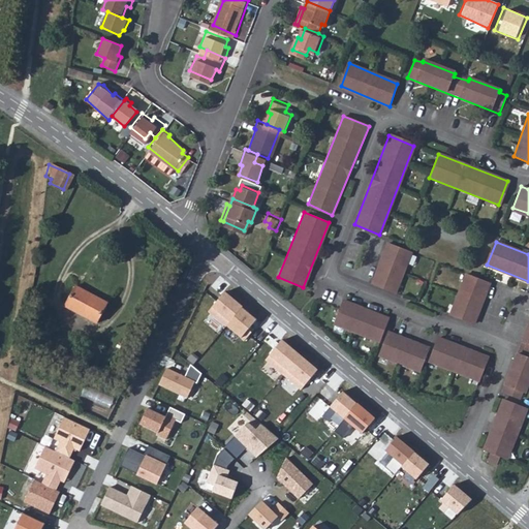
[(371,286),(395,294),(410,254),(386,245),(371,286)]
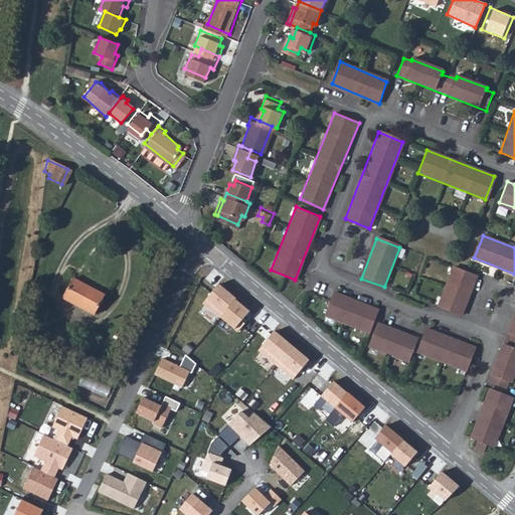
[(477,277),(454,269),(439,308),(461,317),(477,277)]
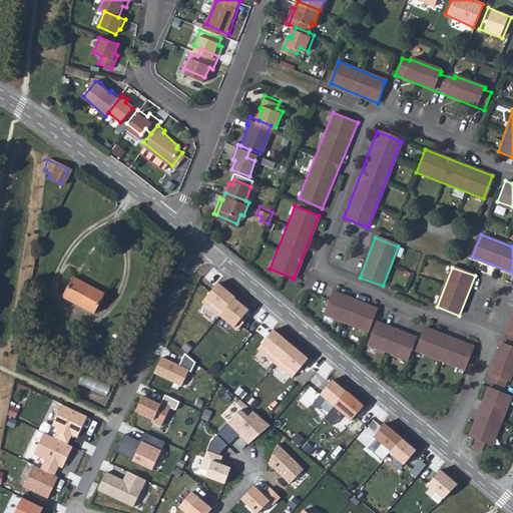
[(98,293),(66,275),(56,295),(88,312),(98,293)]
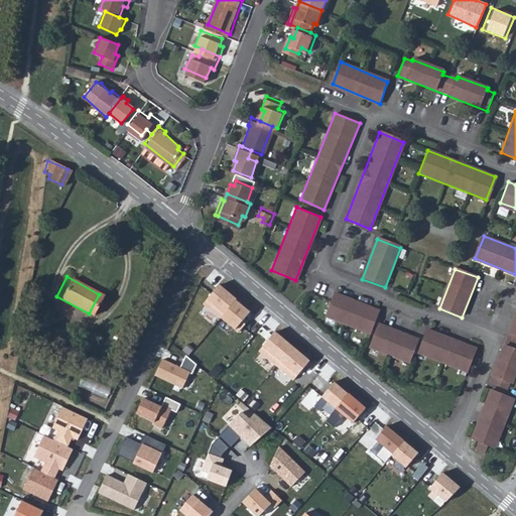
[(225,313),(236,299),(220,286),(209,300),(225,313)]
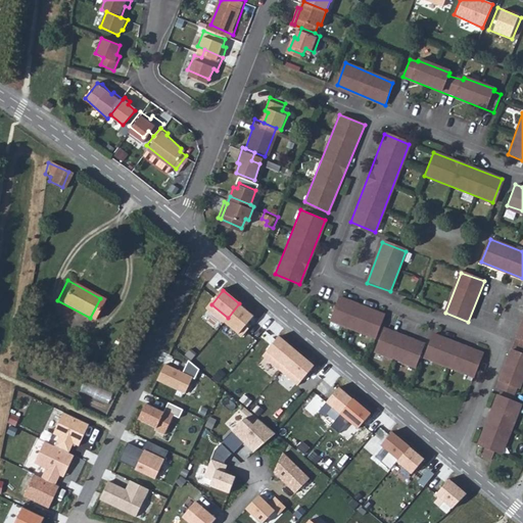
[(327,320),(372,337),(380,313),(337,296),(327,320)]
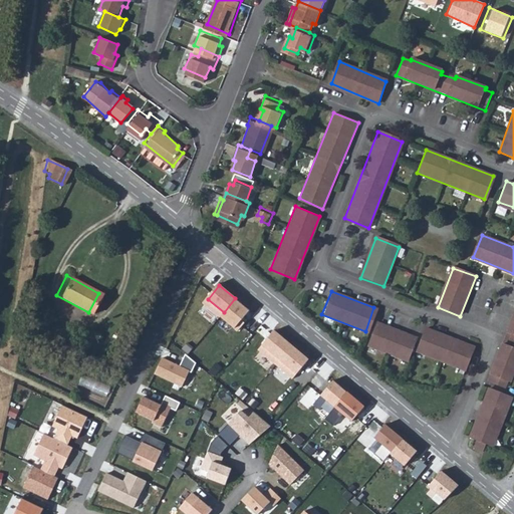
[(224,312),(238,325),(250,310),(235,298),(224,312)]
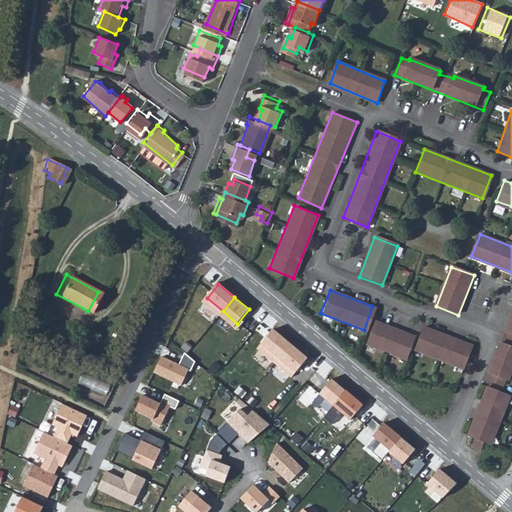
[(511,312),(486,381),(502,387),(505,380),(510,382),(511,375),(511,312)]
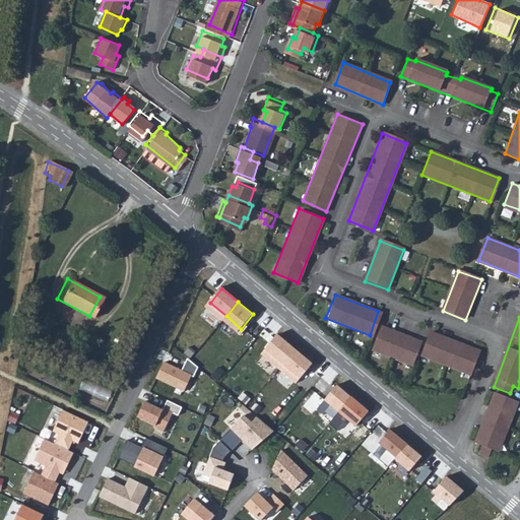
[(419,341),(380,326),(372,349),(410,365),(419,341)]
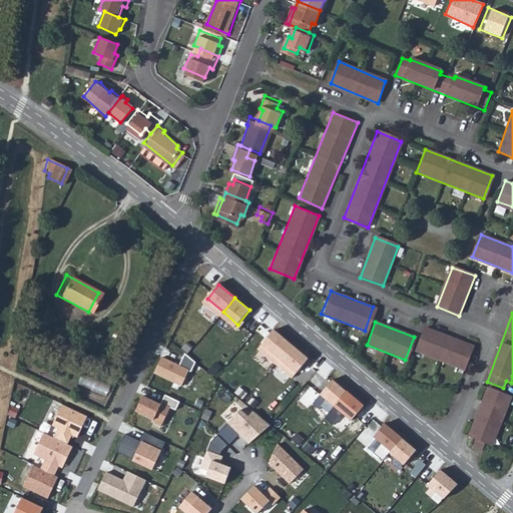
[(423,330),(415,350),(463,369),(471,349),(423,330)]
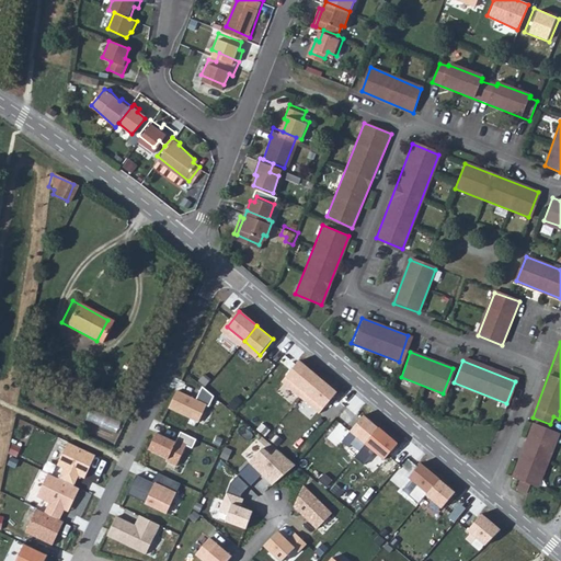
[(305,393),(318,378),(299,364),(287,379),(305,393)]
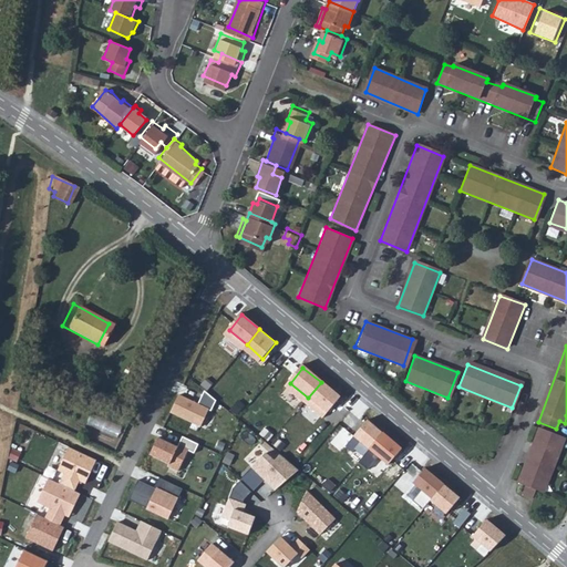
[(308,398),(323,411),(337,395),(321,382),(308,398)]
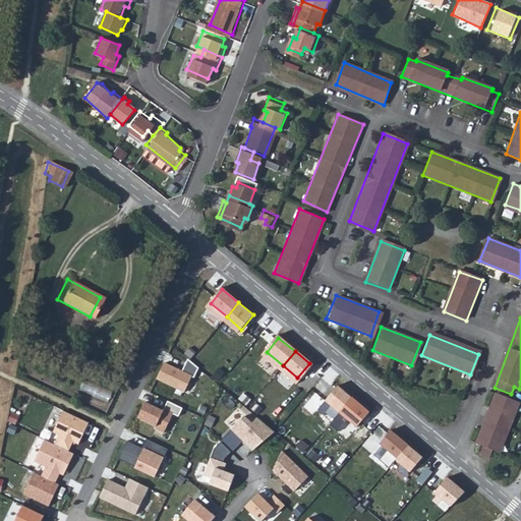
[(180,371),(162,361),(156,379),(180,392),(188,375),(191,377),(195,368),(186,359),(180,371)]
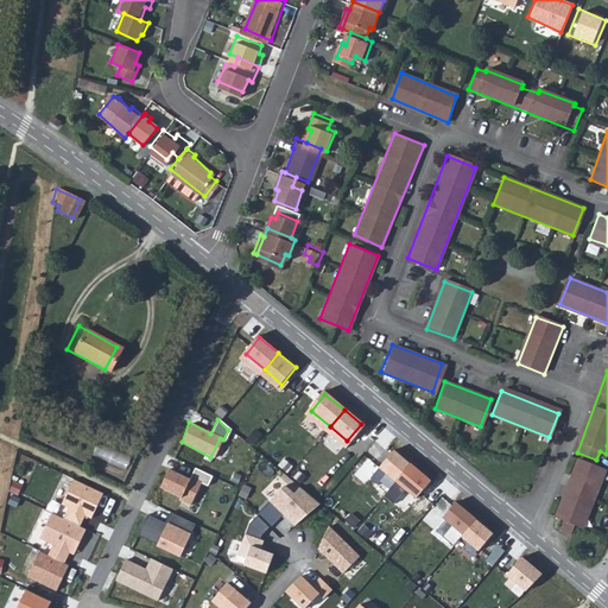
[(97,447),(94,456),(126,467),(130,457),(97,447)]
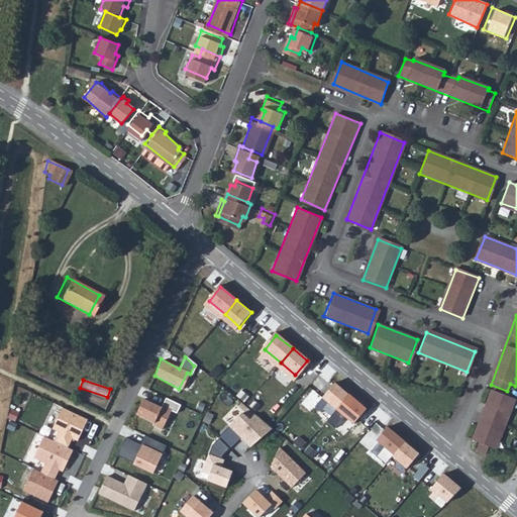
[(336,382),(322,397),(328,403),(324,407),(332,415),(337,409),(350,395),(336,382)]
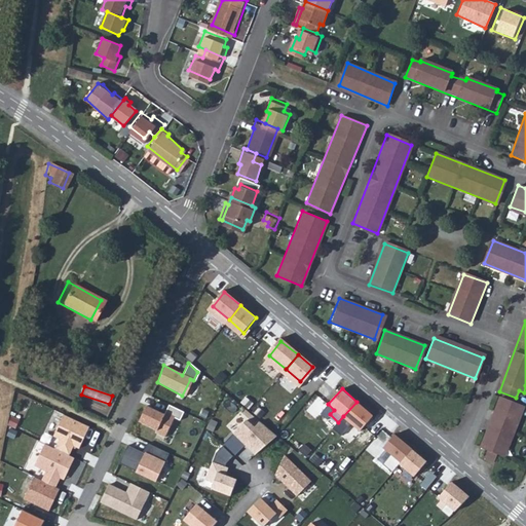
[(504,457),(523,407),(500,398),(481,447),(487,450),(484,459),(495,463),(498,455),(504,457)]
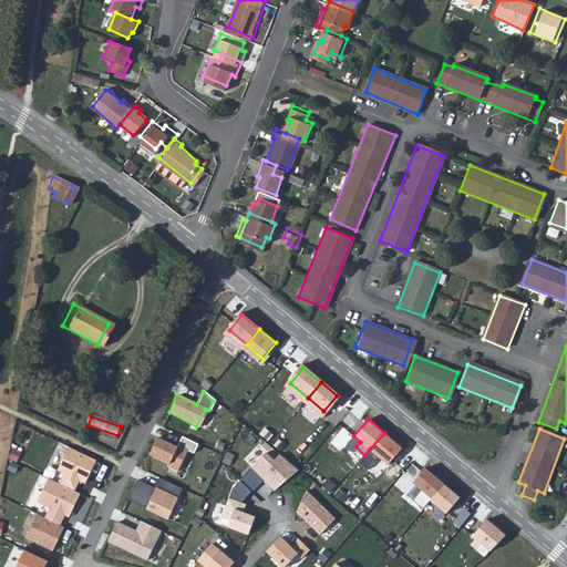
[(384,433),(370,449),(388,464),(401,449),(384,433)]
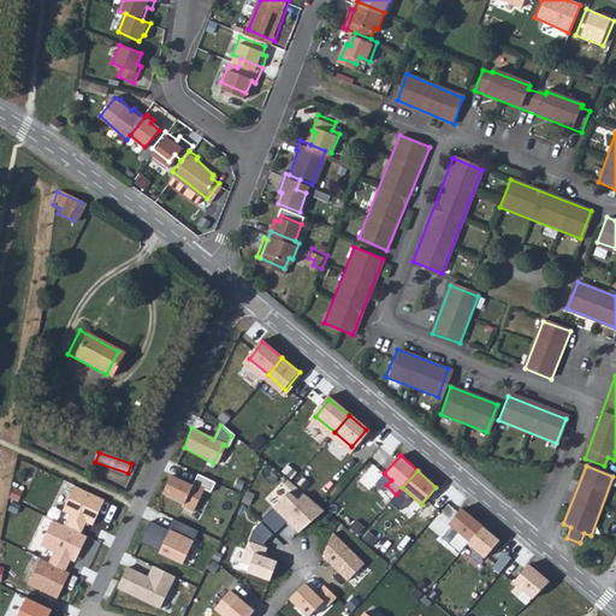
[(173,475),(165,495),(185,504),(184,507),(194,511),(203,490),(211,493),(217,483),(199,474),(194,485),(173,475)]
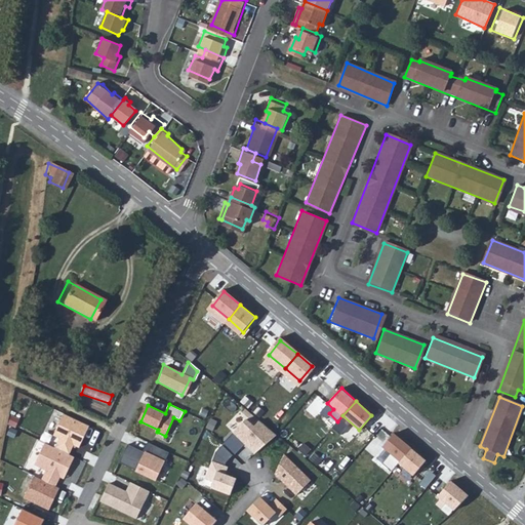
[(64,413),(53,436),(61,438),(56,446),(71,455),(75,445),(79,447),(89,426),(64,413)]
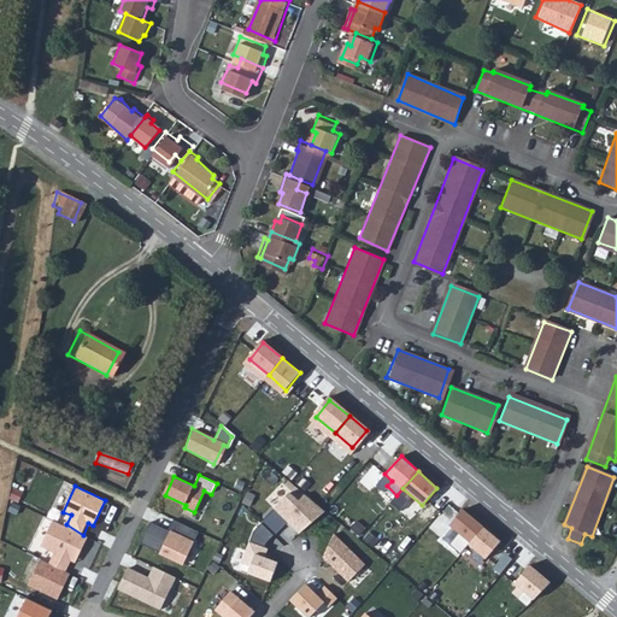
[(293,495),(263,526),(274,535),(276,538),(288,526),(300,538),(328,512),(307,497),(300,504),(293,495)]
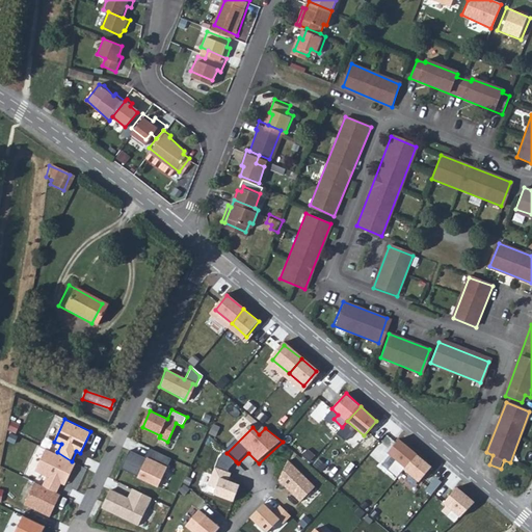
[(404,468),(417,453),(400,440),(388,454),(404,468)]
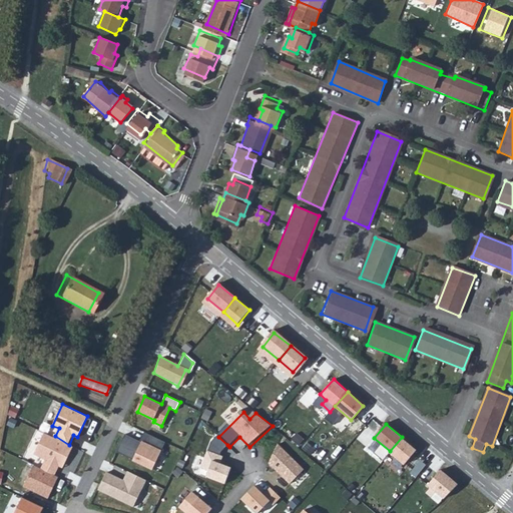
[(125,433),(116,452),(153,469),(166,442),(145,432),(141,440),(125,433)]
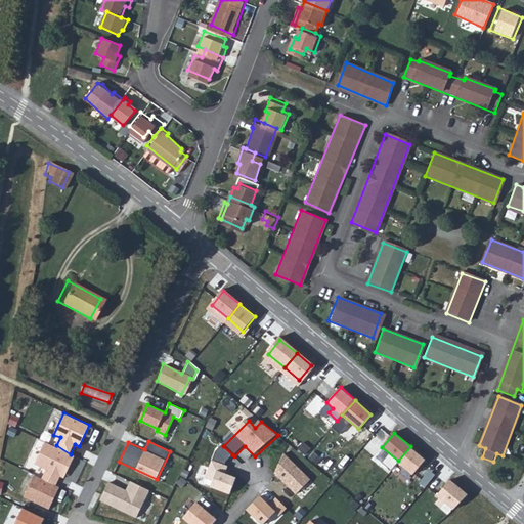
[(45,442),(35,464),(46,469),(41,478),(56,485),(60,476),(64,478),(75,456),(71,454),(45,442)]
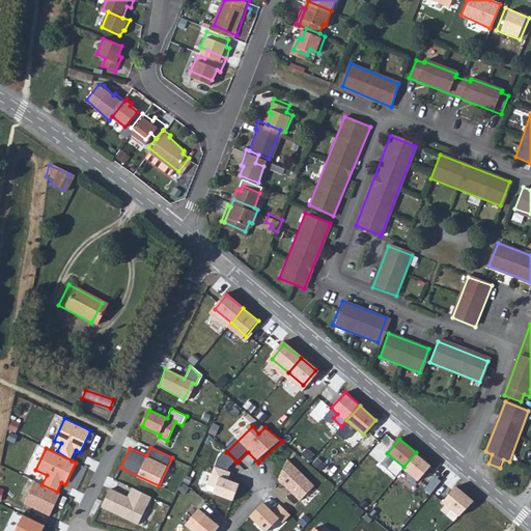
[(218,460),(211,485),(215,486),(212,496),(234,503),(241,484),(229,481),(231,474),(227,472),(229,468),(235,460),(226,452),(218,460)]
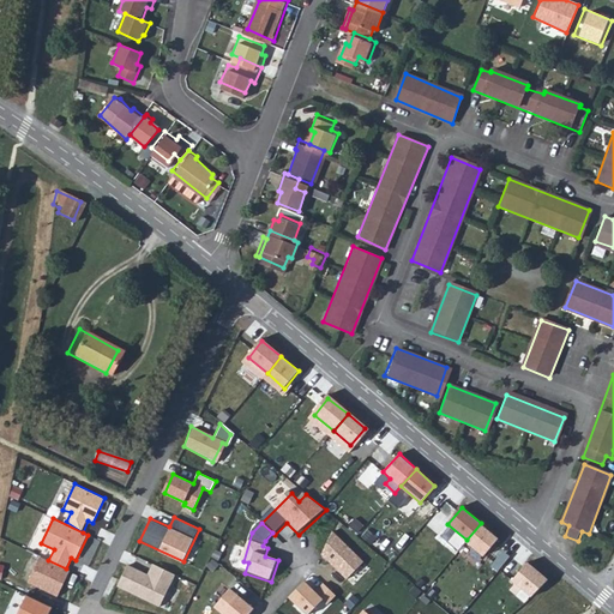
[(467,540),(483,555),(499,537),(481,523),(467,540)]
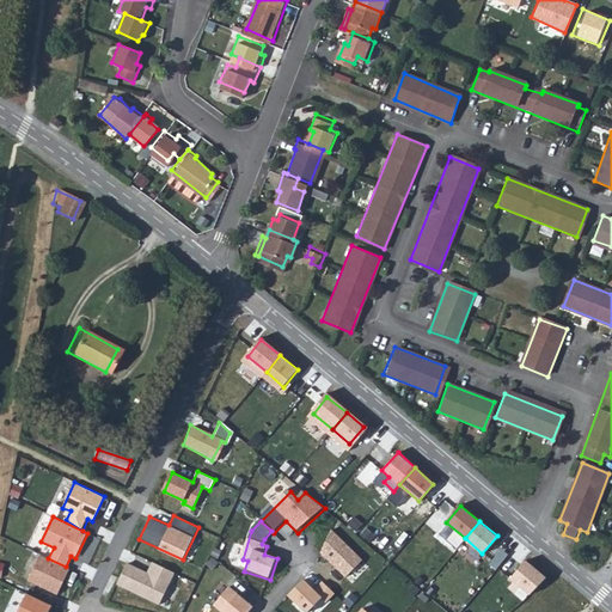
[(335,530),(323,556),(347,579),(363,561),(335,530)]
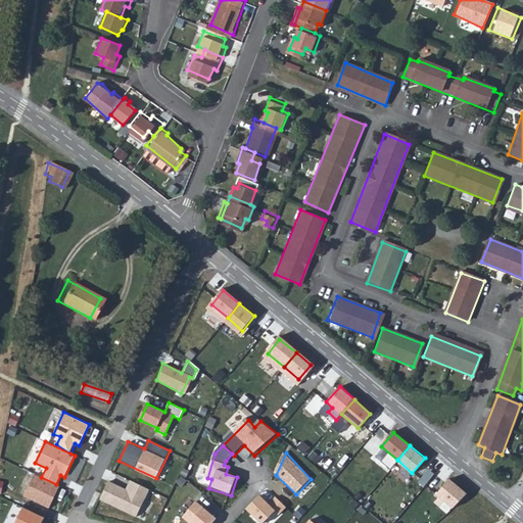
[(24,495),(49,508),(60,486),(56,484),(41,477),(35,474),(24,495)]
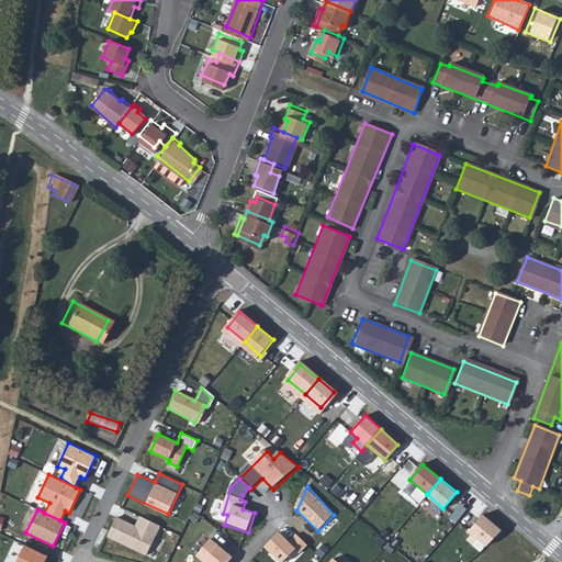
[(117,517),(108,538),(147,557),(161,526),(139,515),(135,525),(117,517)]
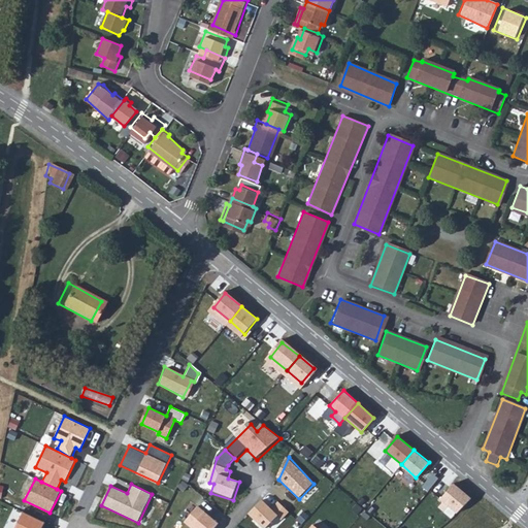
[(454,485),(440,499),(457,514),(470,499),(454,485)]
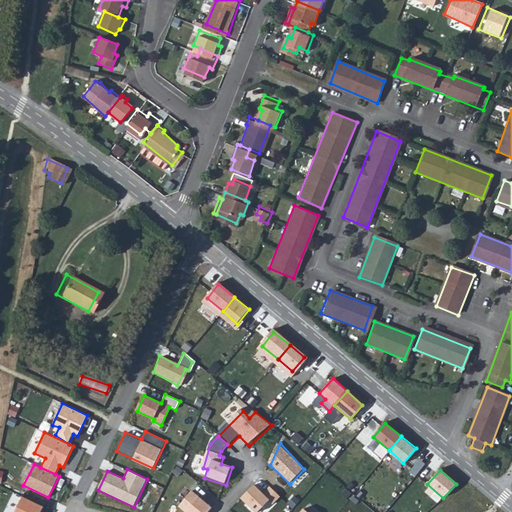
[(255,487),(244,499),(257,511),(261,511),(270,503),(274,507),(283,496),(272,486),(264,495),(255,487)]
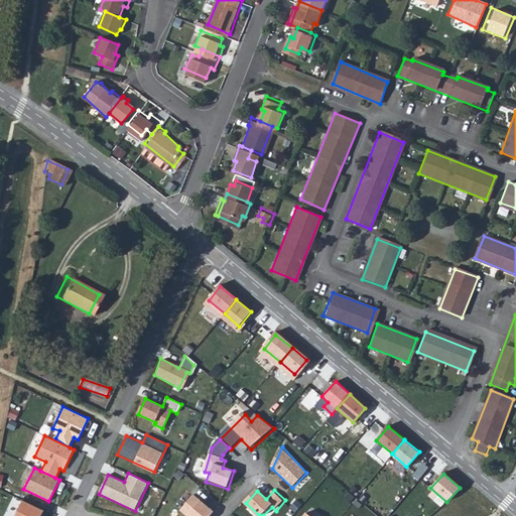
[(196,494),(182,508),(191,515),(209,515),(214,511),(196,494)]
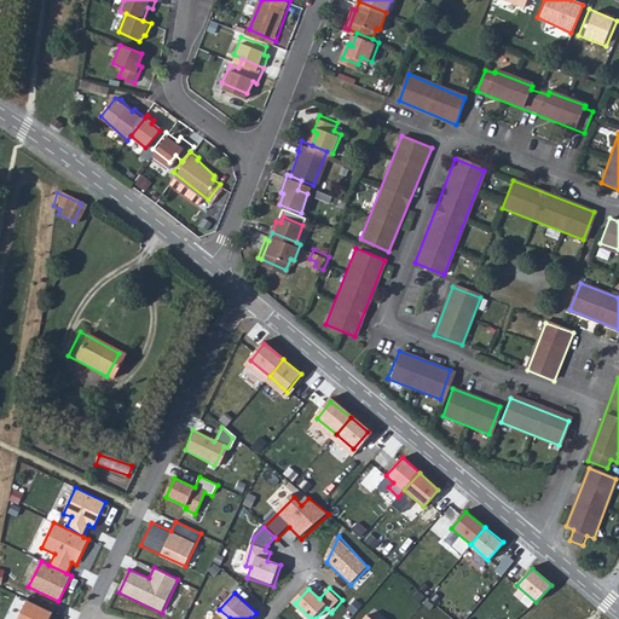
[(16,618),(25,601),(16,596),(4,618),(16,618)]
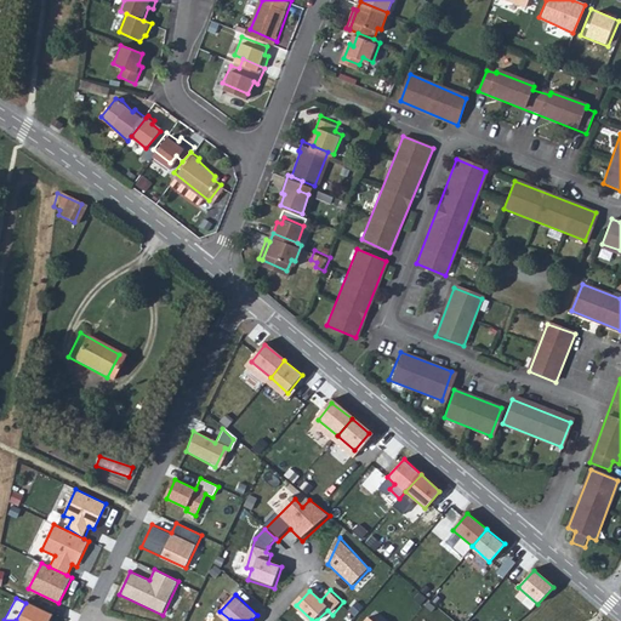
[(50,620),(55,613),(29,600),(18,620),(50,620)]
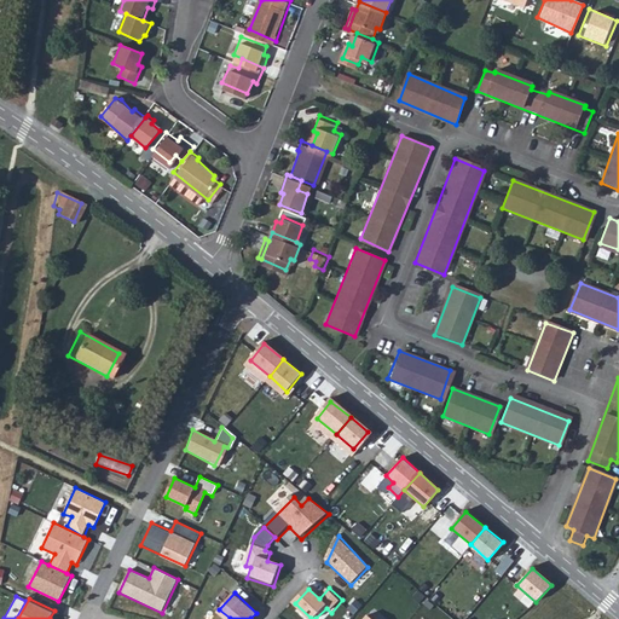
[(387,618),(375,608),(365,618),(387,618)]
